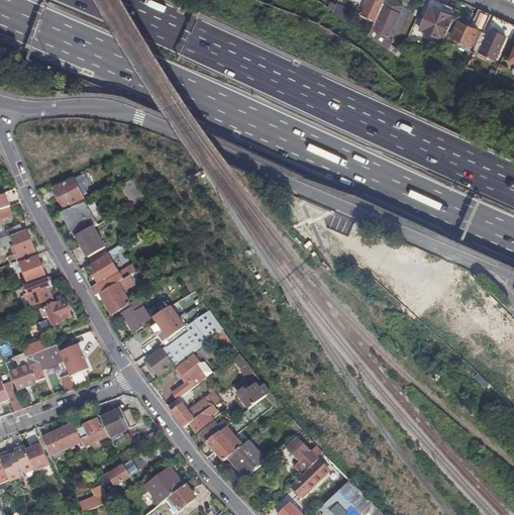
[(366,0),(363,8),(368,10),(367,13),(375,17),(378,8),(382,0),(366,0)]
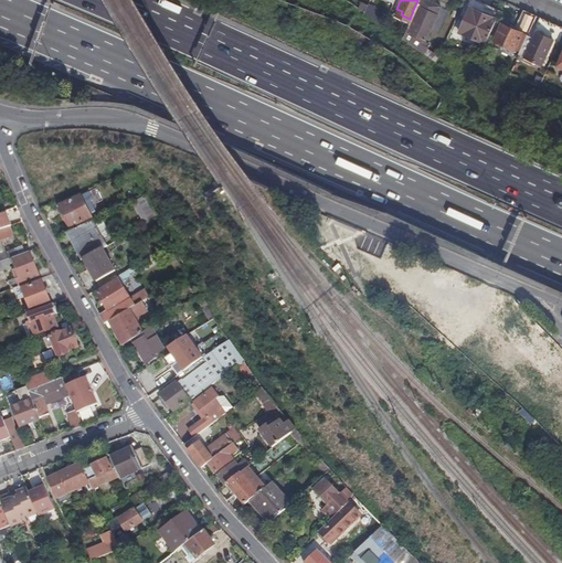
[(400,39),(423,54),(426,46),(421,43),(438,7),(428,2),(424,0),(417,0),(413,9),(416,11),(406,32),(403,31),(400,39)]
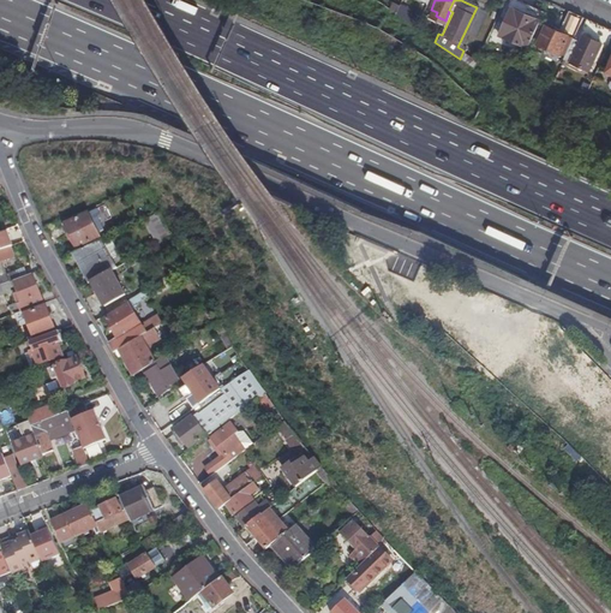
[(497,34),(526,47),(541,13),(513,0),(497,34)]
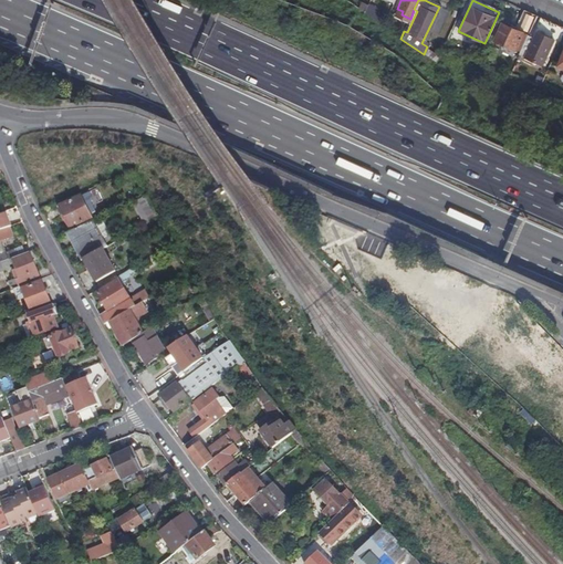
[(363,12),(369,17),(373,8),(367,4),(363,12)]
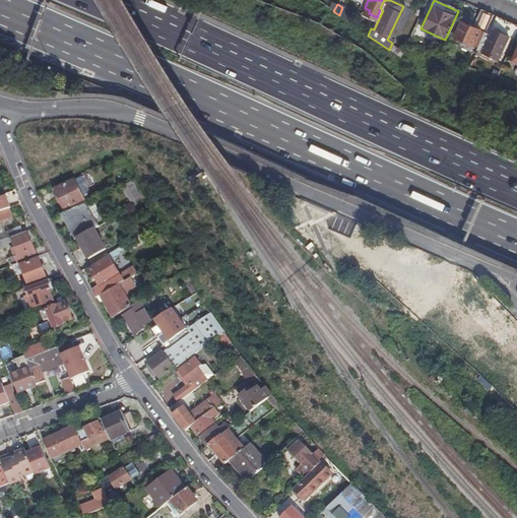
[(508,37),(513,39),(516,28),(516,25),(495,16),(490,28),(491,29),(490,34),(483,31),(475,50),(497,60),(508,37)]
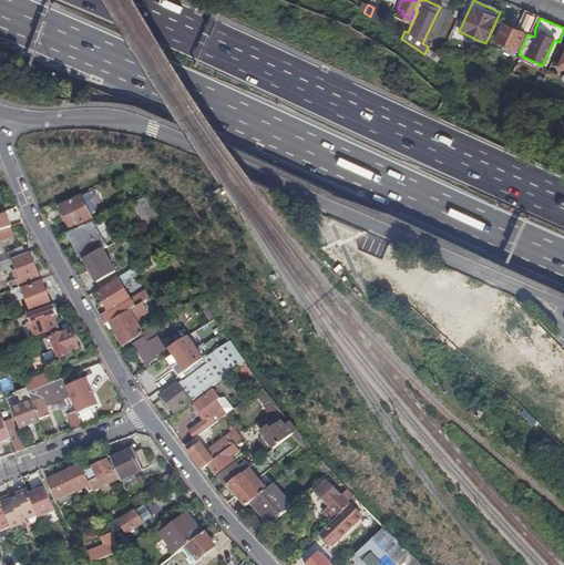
[(523,33),(503,23),(495,40),(515,50),(523,33)]
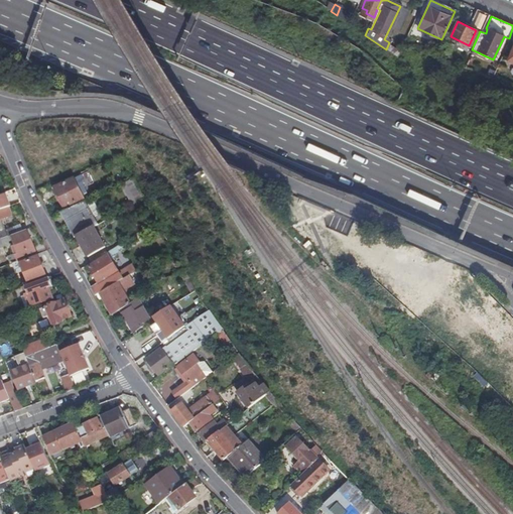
[(77,174),(53,186),(63,206),(82,197),(81,194),(85,191),(77,174)]
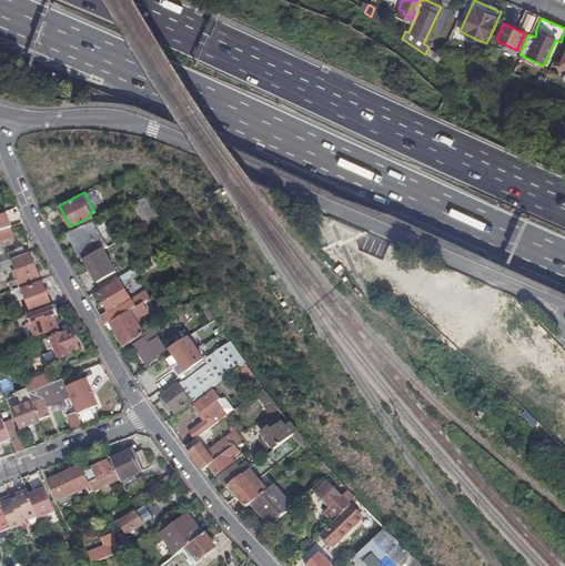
[(158,216),(145,194),(132,201),(144,224),(158,216)]
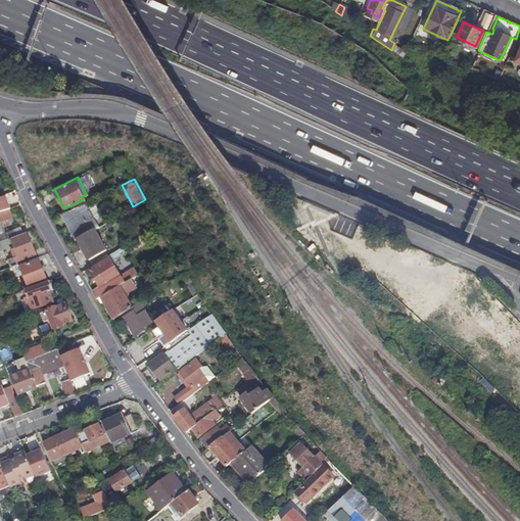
[(0,210),(7,208),(9,207),(5,197),(0,198),(0,210)]
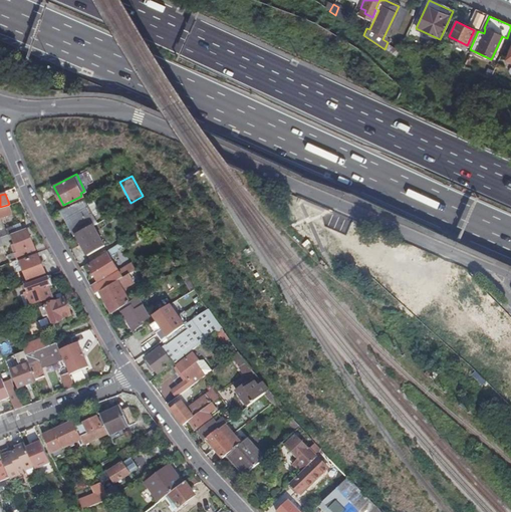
[(92,198),(85,202),(91,213),(98,210),(92,198)]
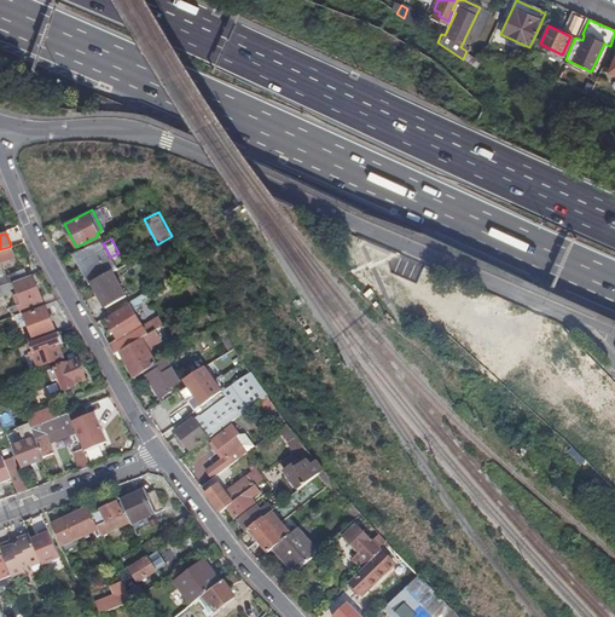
[(100,240),(76,252),(93,281),(111,271),(116,267),(110,257),(103,243),(100,240)]
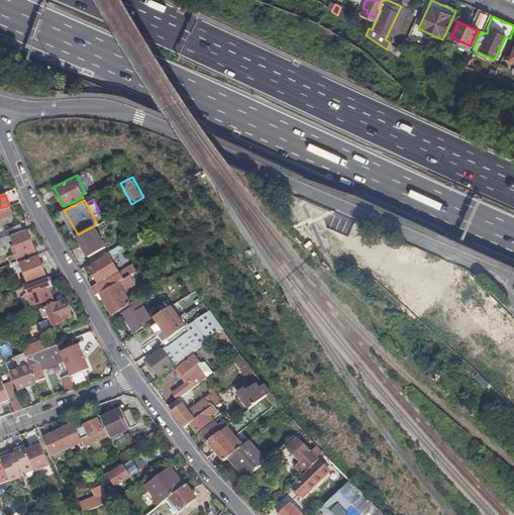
[(7,206),(0,208),(0,237),(3,236),(10,234),(22,229),(19,223),(4,228),(0,218),(10,214),(7,206)]
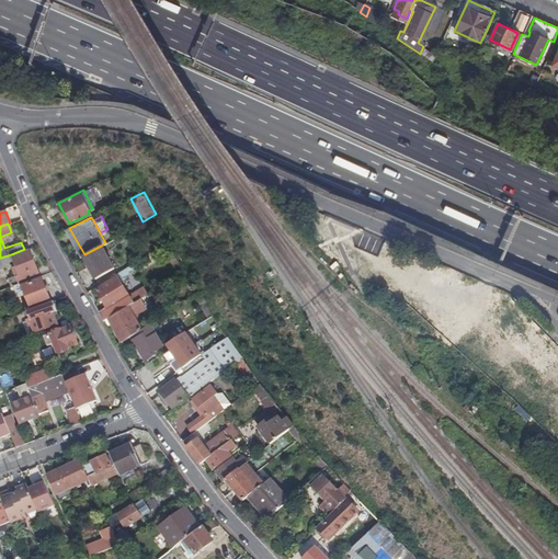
[(69,228),(65,230),(80,258),(82,255),(84,254),(69,228)]
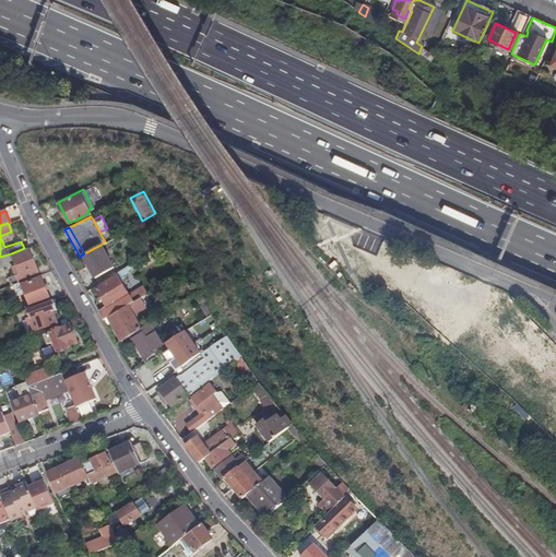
[(84,253),(82,255),(94,276),(113,265),(101,245),(84,253)]
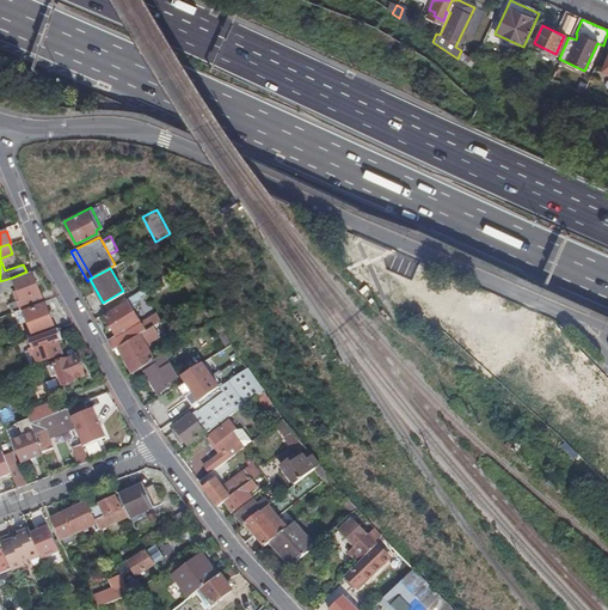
[(42,300),(31,270),(26,272),(12,278),(13,284),(17,290),(19,298),(14,300),(6,304),(10,312),(42,300)]
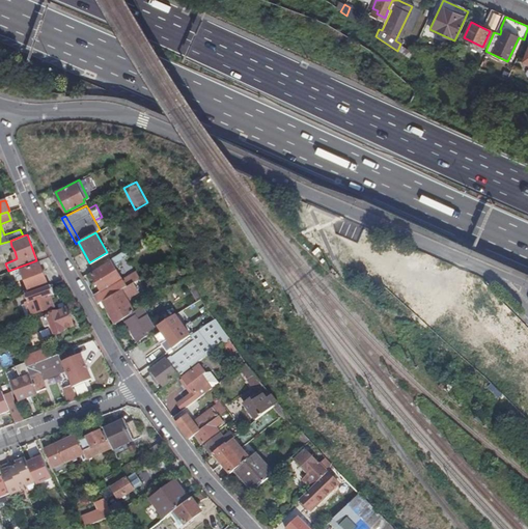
[(101,290),(92,296),(96,303),(131,282),(139,278),(134,271),(120,279),(109,261),(90,274),(101,290)]
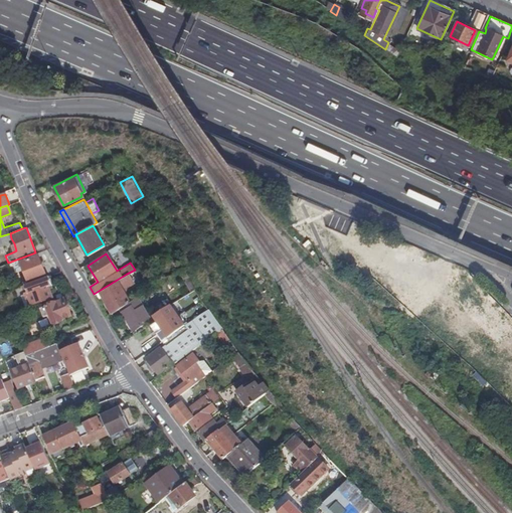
[(37,257),(16,264),(17,268),(20,267),(26,282),(43,275),(37,257)]
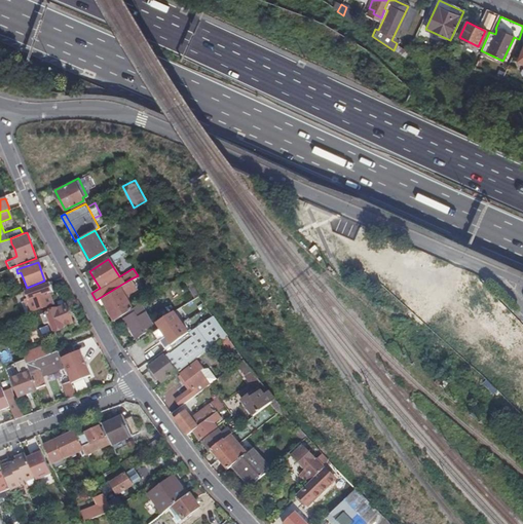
[(455,283),(459,287),(469,278),(463,273),(455,283)]
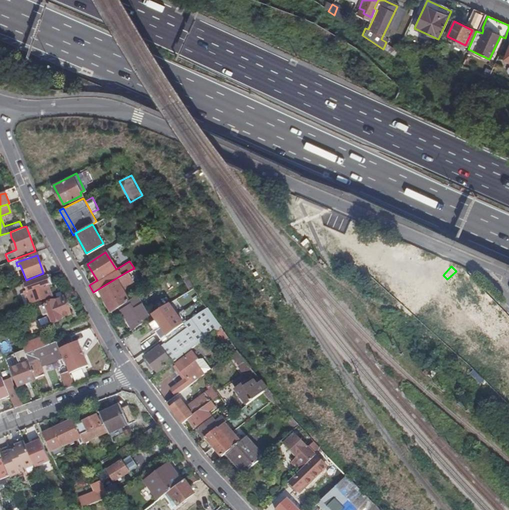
[(126,272),(93,292),(98,300),(102,298),(110,311),(118,306),(128,300),(121,287),(132,281),(126,272)]
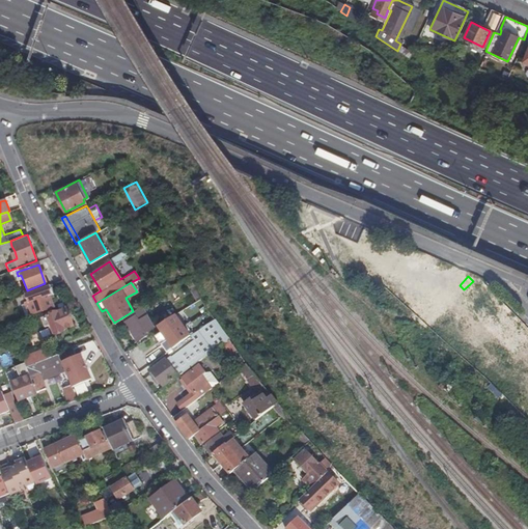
[(52,294),(49,284),(24,294),(31,313),(51,306),(48,296),(52,294)]
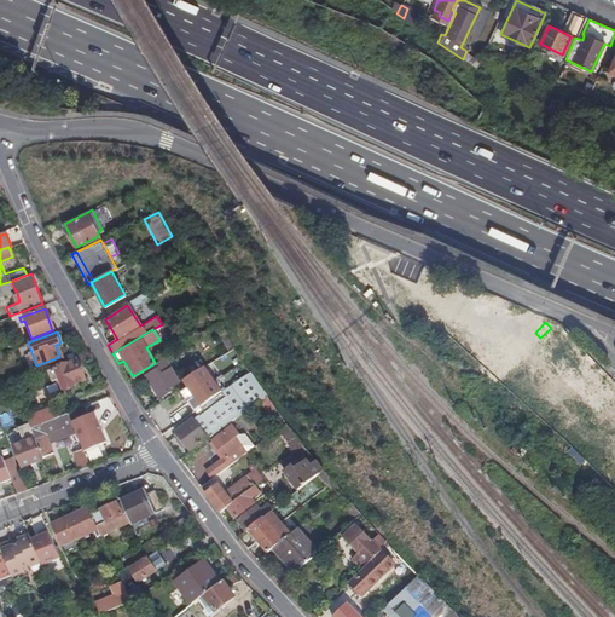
[(555,363),(547,356),(544,359),(550,368),(555,363)]
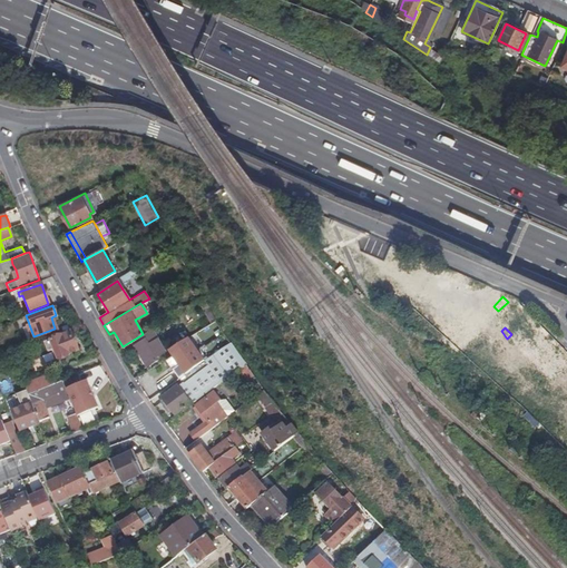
[(163,351),(150,329),(143,334),(132,341),(146,365),(156,359),(155,355),(163,351)]
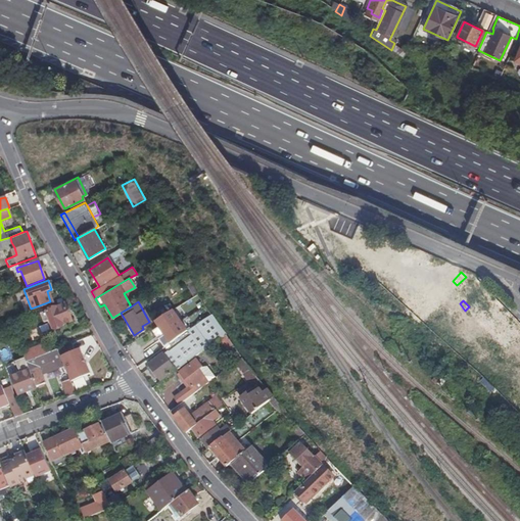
[(65,302),(41,313),(44,321),(50,319),(53,328),(63,324),(63,323),(72,319),(65,302)]
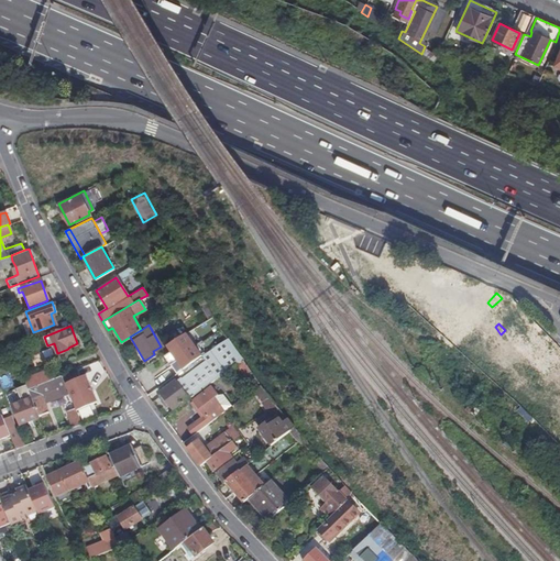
[(485,338),(480,331),(469,342),(474,348),(485,338)]
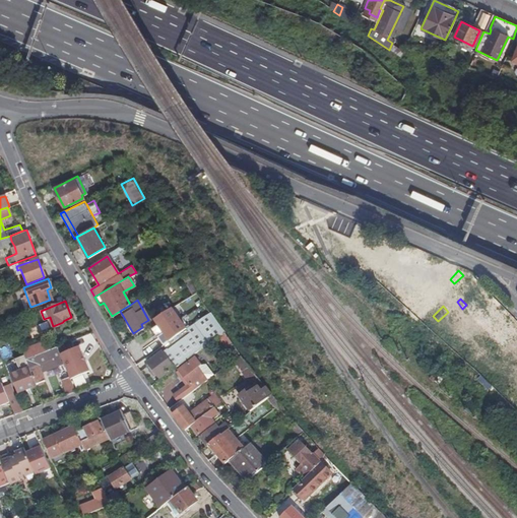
[(170,311),(158,317),(162,321),(164,320),(170,329),(167,330),(170,335),(181,328),(180,327),(182,325),(181,323),(183,322),(177,312),(172,315),(170,311)]
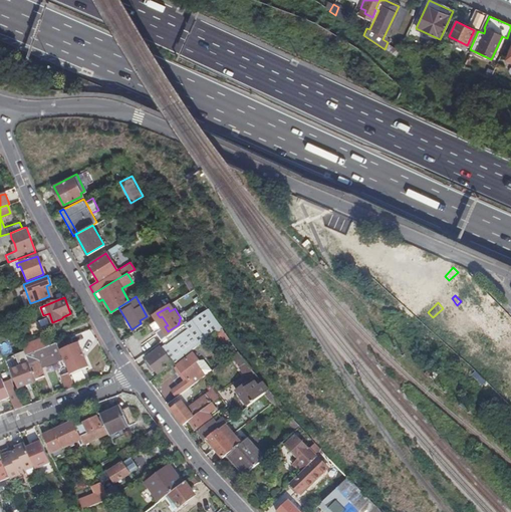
[(221,327),(206,307),(179,327),(161,340),(176,360),(215,331),(221,327)]
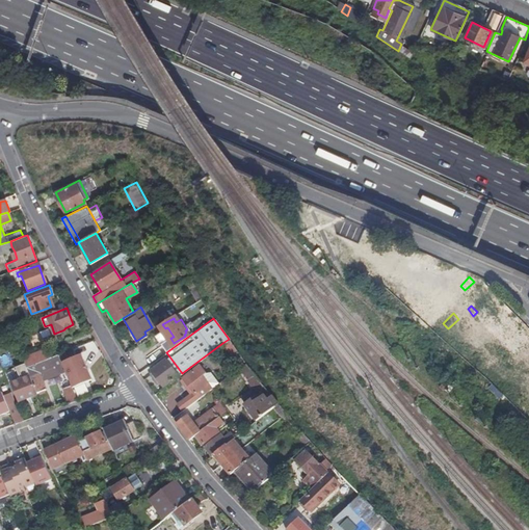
[(235,348),(229,339),(222,343),(230,351),(235,348)]
